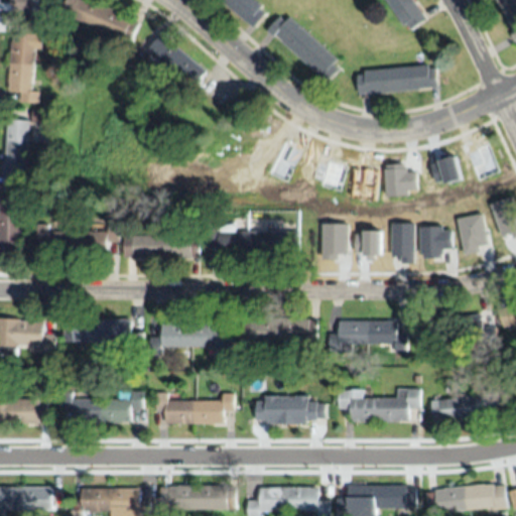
[(12,0),(12,12),(36,14),(37,0),(12,0)]
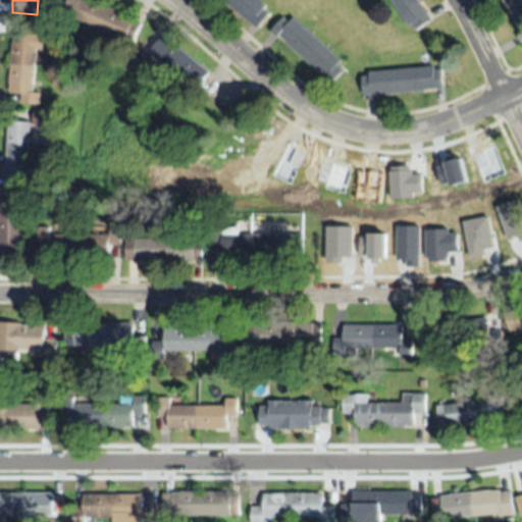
[(93,0),(125,14),(125,15),(134,18),(133,19),(142,23),(132,44),(62,13),(67,0),(93,0)]
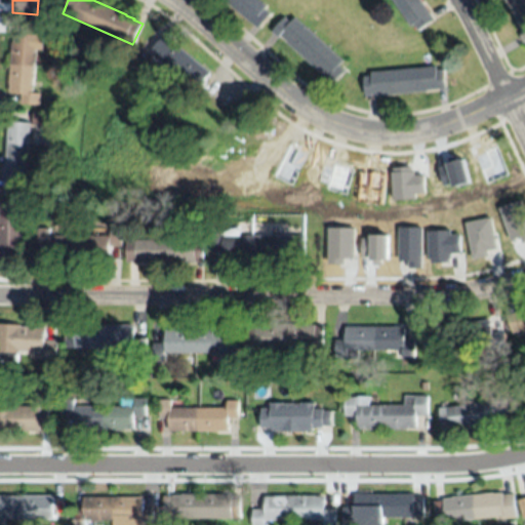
[(258,0),(267,6),(265,8),(271,13),(257,30),(221,0),(258,0)]
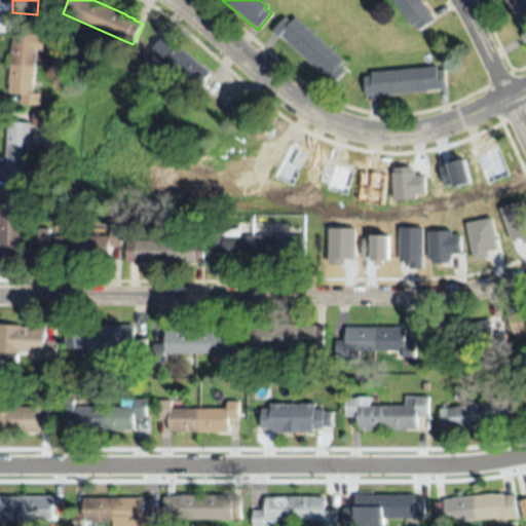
[(422,0),(436,19),(419,30),(415,25),(412,26),(395,0),(422,0)]
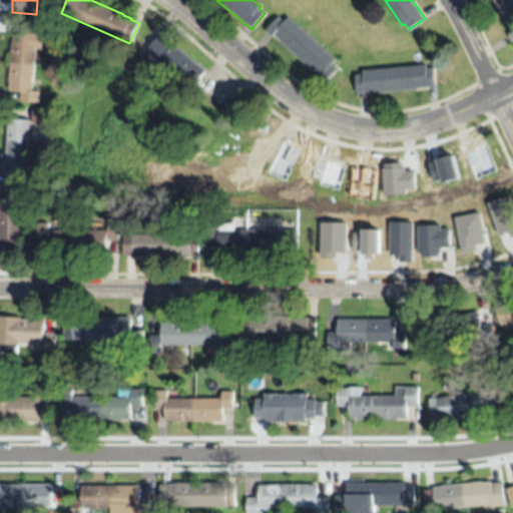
[(492,0),(512,0),(512,41),(512,42),(508,34),(510,33),(492,0)]
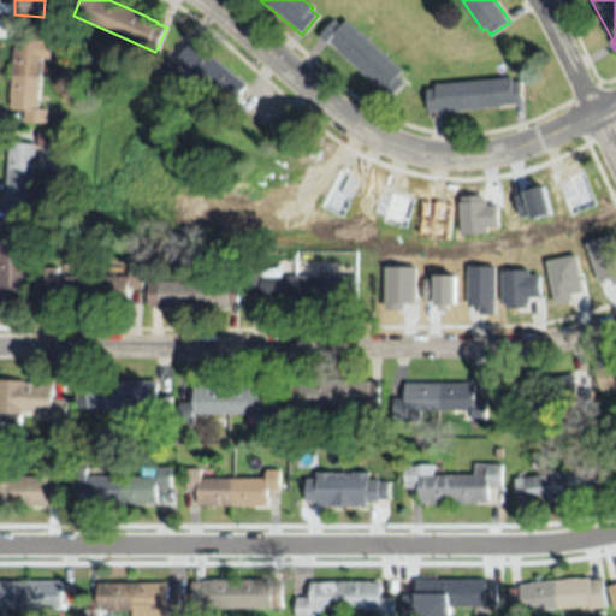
[(401,71),(396,77),(403,83),(389,100),(380,93),(381,90),(375,84),(373,86),(335,49),(327,41),(325,43),(318,37),(333,21),(338,27),(344,21),(401,71)]
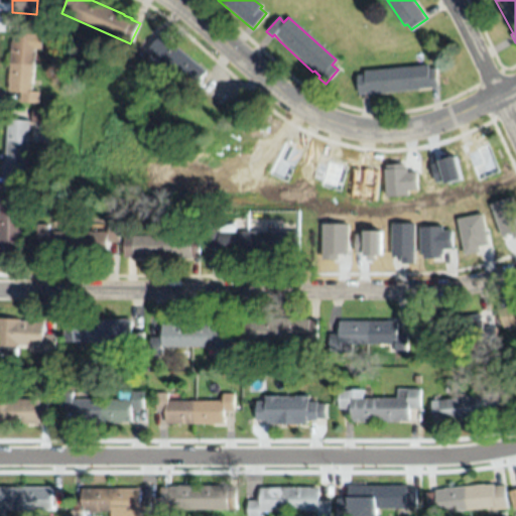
[(37,103),(19,102),(21,93),(9,91),(10,83),(7,83),(11,42),(12,42),(13,33),(23,34),(24,22),(43,24),(42,35),(34,34),(28,91),(39,92),(37,103)]
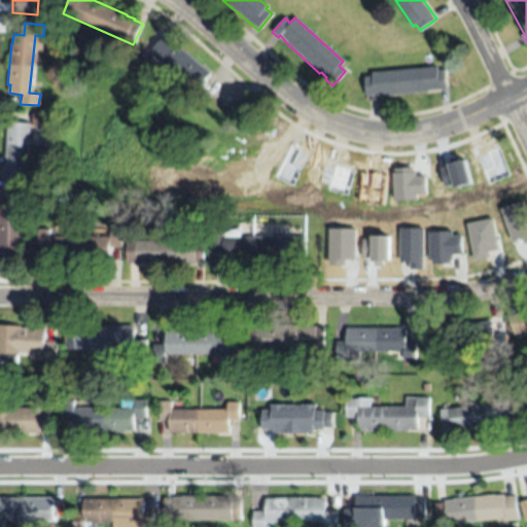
[(150,53),(166,35),(211,73),(197,91),(150,53)]
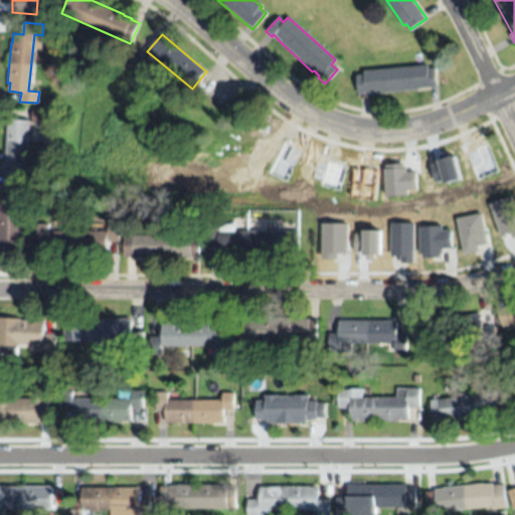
[(436,87),(418,89),(418,91),(375,94),(374,93),(357,94),(356,74),(363,74),(362,69),(426,64),(426,68),(434,67),(436,87)]
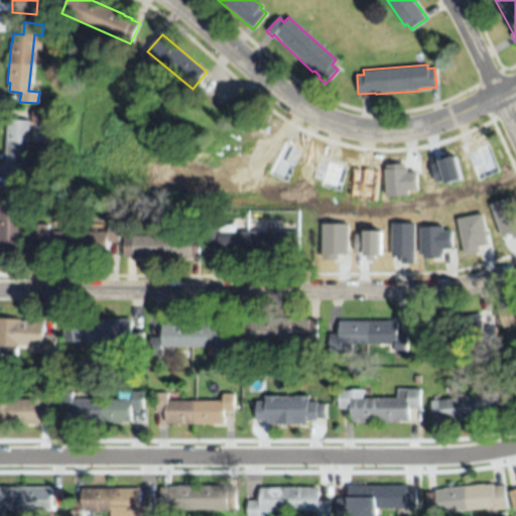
[(31,122),(32,114),(47,114),(46,123),(31,122)]
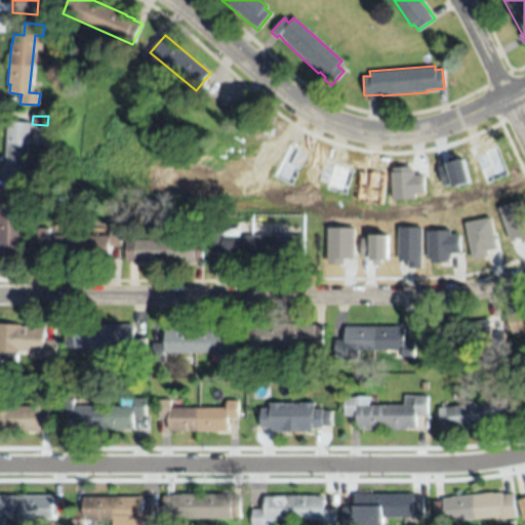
[(26,196),(3,195),(4,179),(9,122),(30,123),(25,182),(28,182),(26,196)]
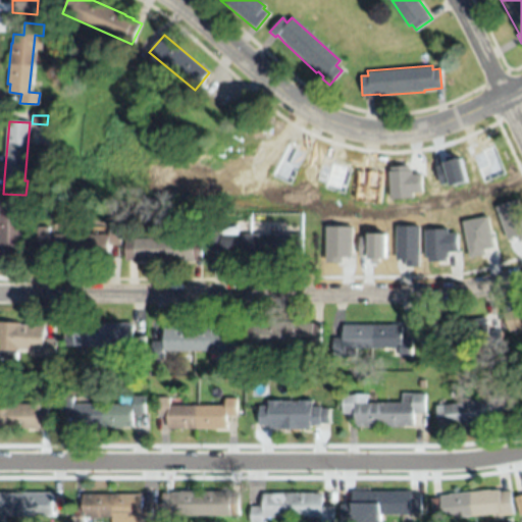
[(442,189),(468,181),(462,159),(436,166),(442,189)]
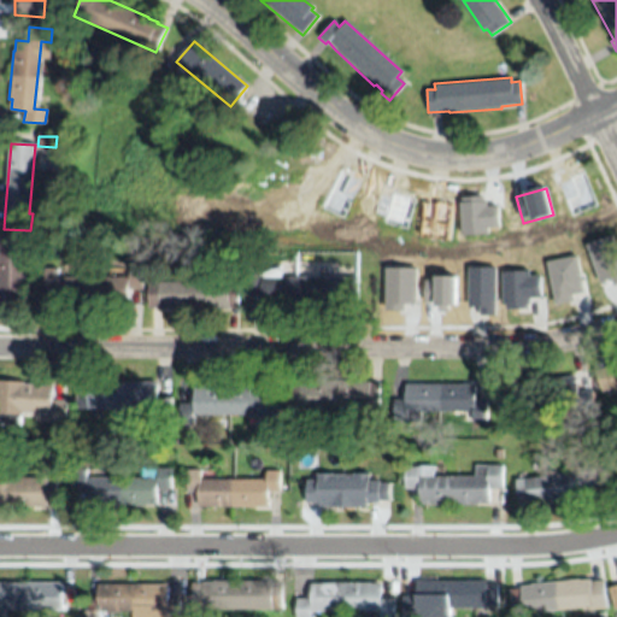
[(499,206),(486,207),(486,197),(460,198),(462,236),(491,234),(491,229),(500,228),(499,206)]
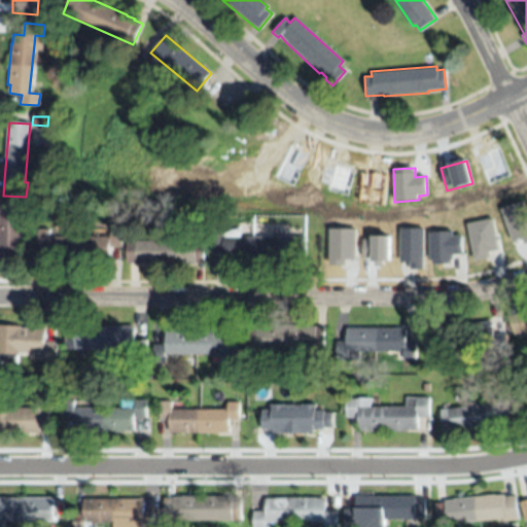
[(0,258),(0,201),(21,201),(21,209),(23,209),(23,235),(24,235),(24,259),(0,258)]
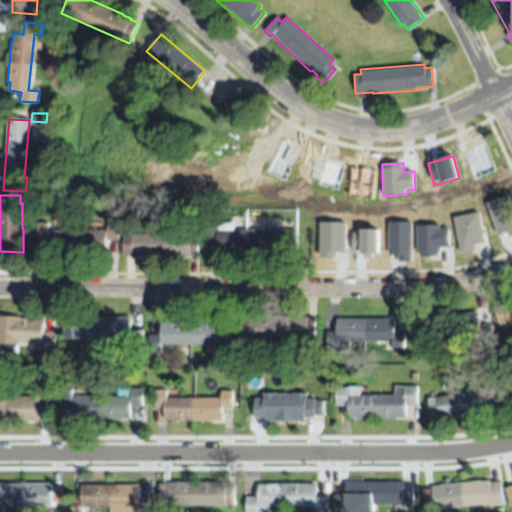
[(487,202),(497,239),(511,234),(511,217),(507,197),(487,202)]
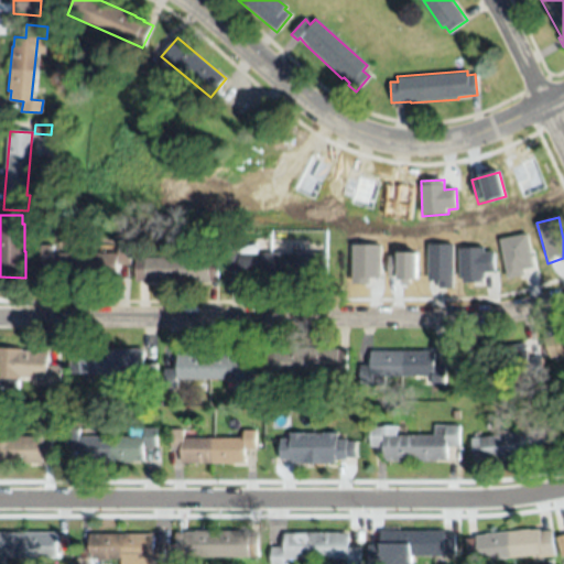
[(507,279),(525,277),(524,270),(533,269),(528,235),(500,238),(507,279)]
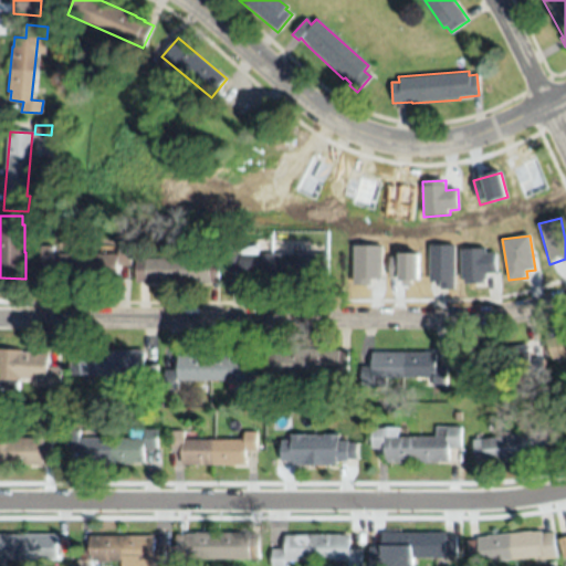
[(331,252),(331,280),(240,279),(240,265),(229,265),(229,243),(241,244),(241,251),(331,252)]
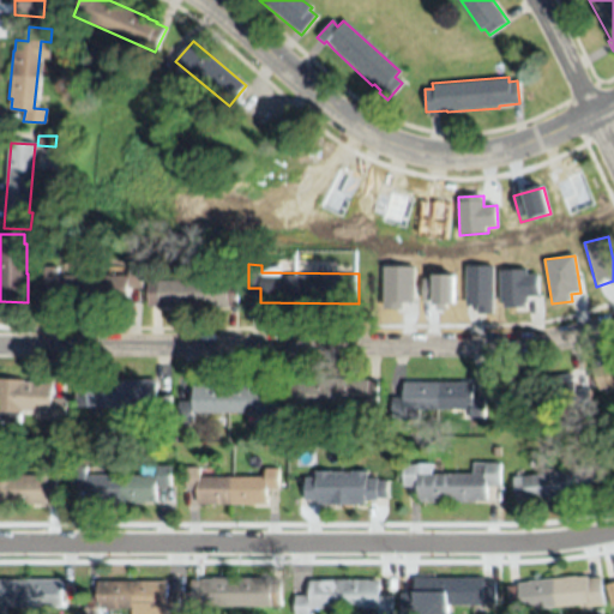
[(59,304),(58,289),(43,288),(43,266),(58,266),(59,276),(127,276),(127,266),(140,266),(142,289),(127,288),(128,302),(59,304)]
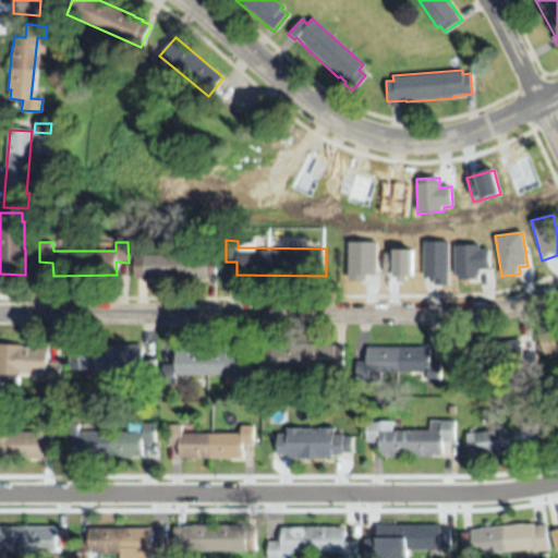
[(449,286),(449,242),(423,242),(424,279),(435,279),(435,286),(449,286)]
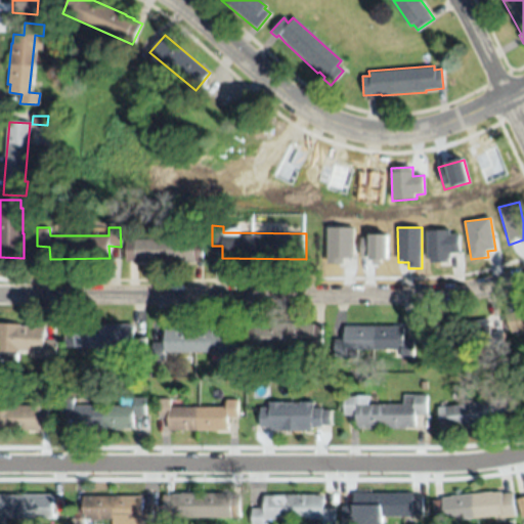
[(353,259),(354,228),(328,228),(326,264),(344,264),(344,259),(353,259)]
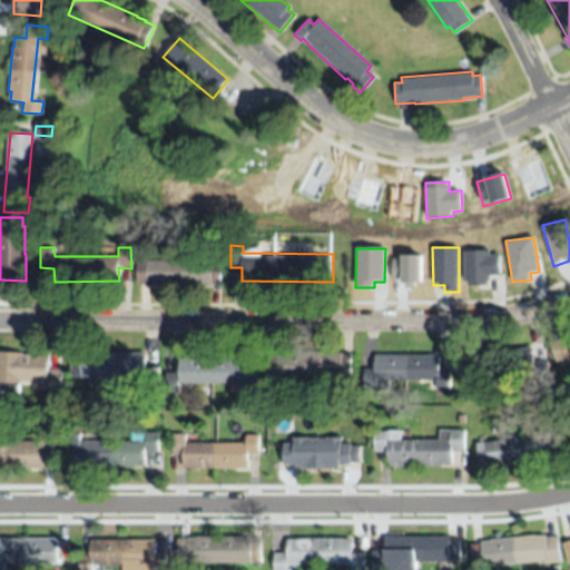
[(501,275),(500,255),(489,255),(489,251),(463,252),(465,286),(489,285),(489,276),(501,275)]
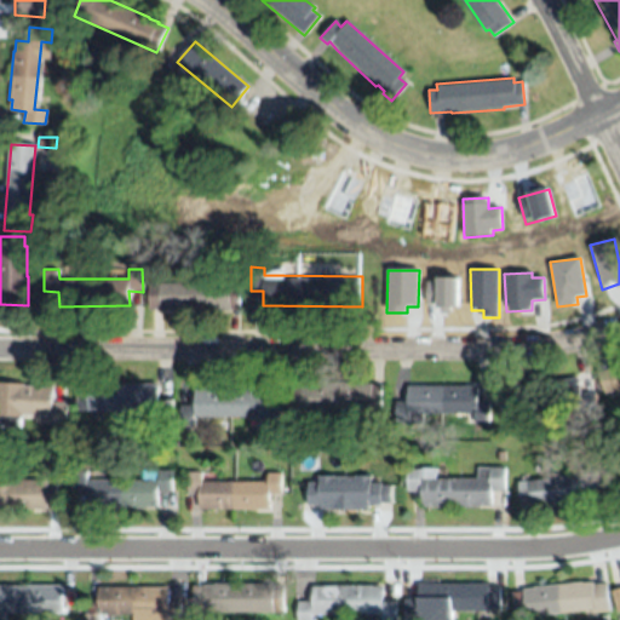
[(459,310),(460,280),(428,279),(426,305),(438,305),(438,310),(459,310)]
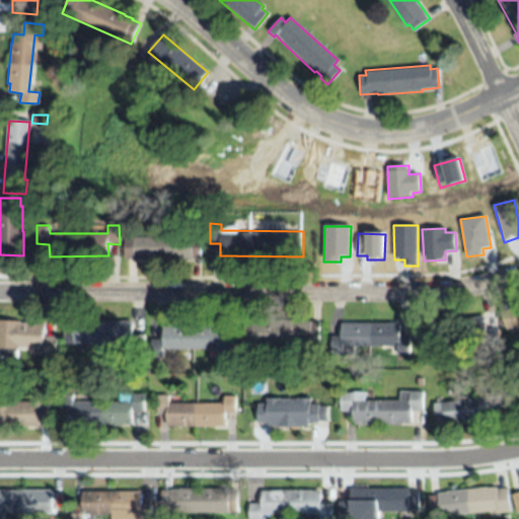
[(200,237),(200,260),(193,260),(193,261),(182,261),(143,262),(143,261),(134,261),(134,258),(125,260),(125,237),(200,237)]
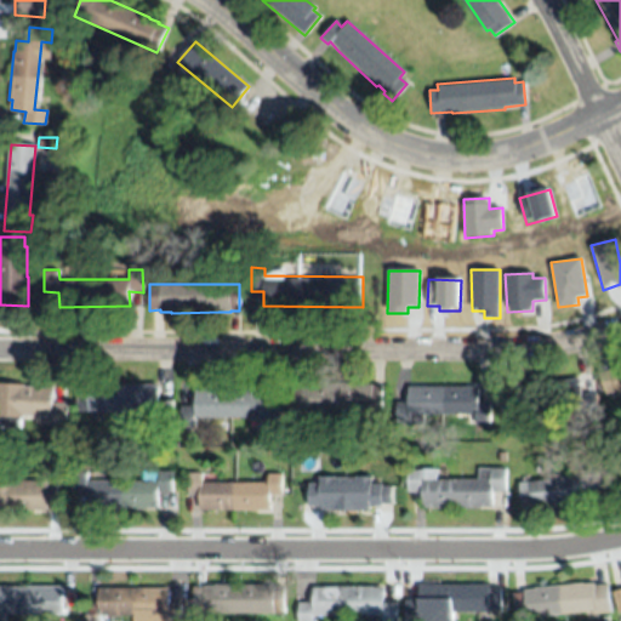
[(620,394),(619,396),(617,389),(607,394),(599,372),(620,364),(620,394)]
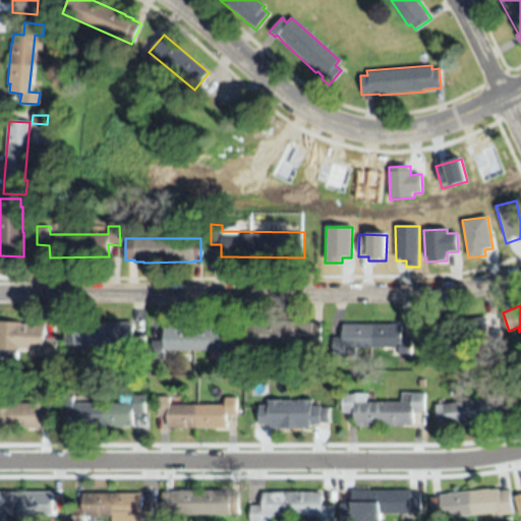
[(490,349),(489,340),(421,347),(419,329),(427,328),(426,324),(485,319),(487,331),(500,329),(501,348),(490,349)]
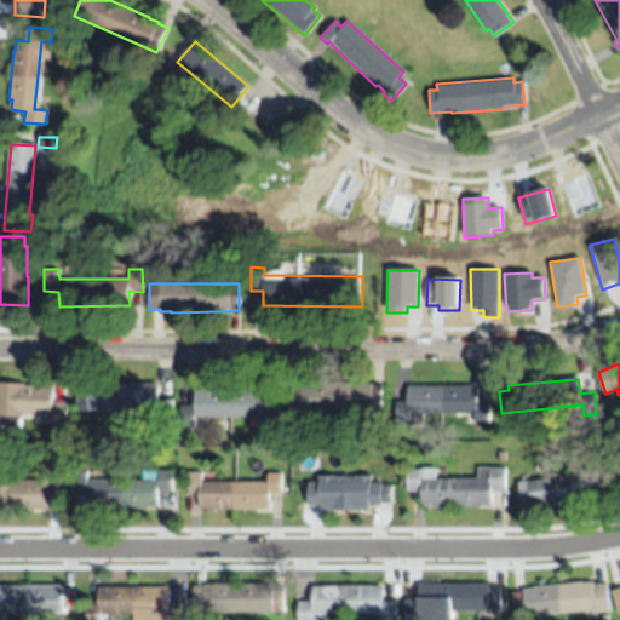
[(292,412),(291,385),(300,385),(300,384),(313,383),(313,382),(361,382),(361,384),(372,384),(372,385),(382,385),(382,412),(292,412)]
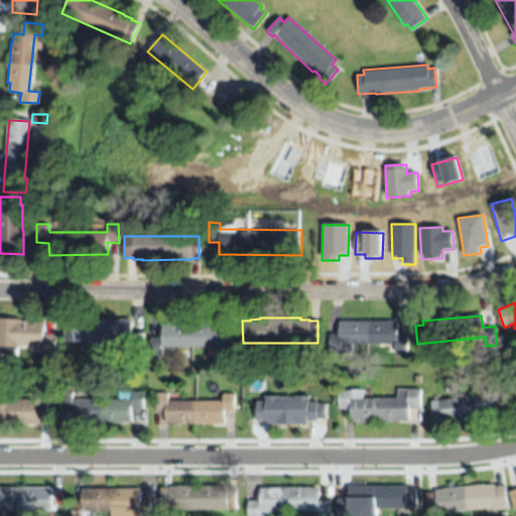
[(44,323),(44,336),(55,336),(53,354),(43,353),(43,347),(19,346),(19,348),(17,347),(17,356),(0,355),(0,318),(20,320),(20,321),(44,323)]
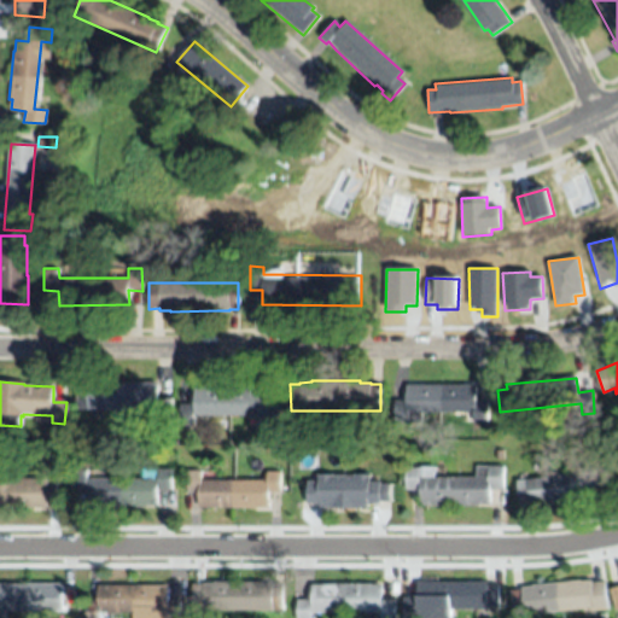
[(77,409),(76,409),(76,385),(87,385),(87,383),(158,383),(158,398),(173,398),(173,419),(158,419),(158,410),(77,409)]
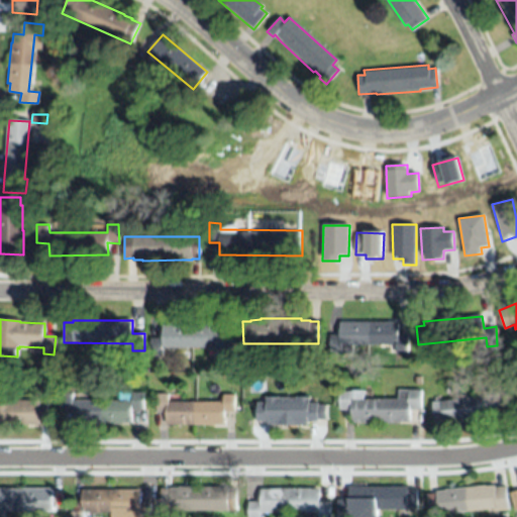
[(398,322),(398,334),(407,334),(407,352),(396,352),(396,344),(351,344),(351,353),(330,354),(330,335),(339,335),(339,322),(398,322)]
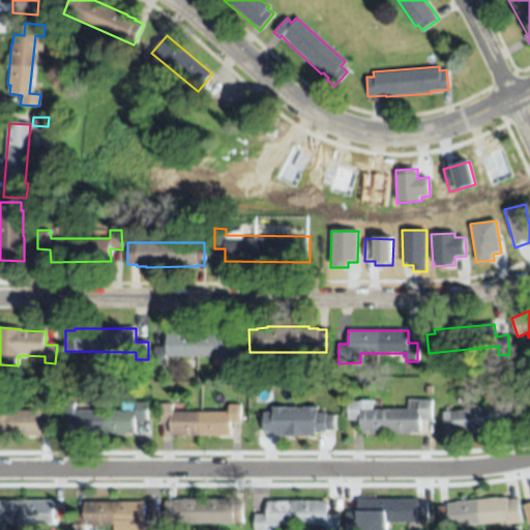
[(227,332),(227,347),(238,348),(238,365),(228,365),(228,357),(166,357),(166,365),(155,365),(154,347),(166,346),(166,333),(227,332)]
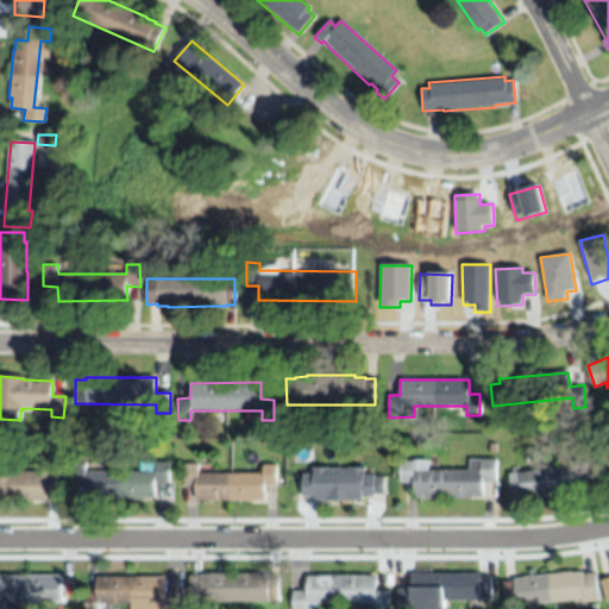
[(0,501),(0,459),(17,460),(17,470),(18,470),(18,471),(46,472),(46,473),(56,473),(56,500),(46,498),(46,501),(18,501),(17,502),(0,501)]
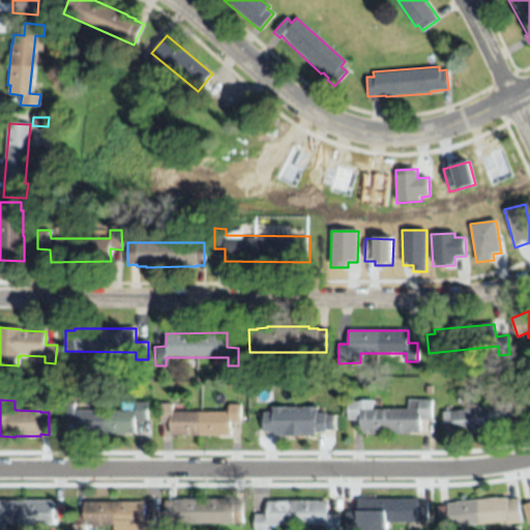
[(360,432),(360,420),(348,420),(347,402),(373,401),(373,410),(408,409),(408,400),(431,400),(431,419),(420,419),(420,433),(411,433),(411,434),(370,434),(370,432),(360,432)]
